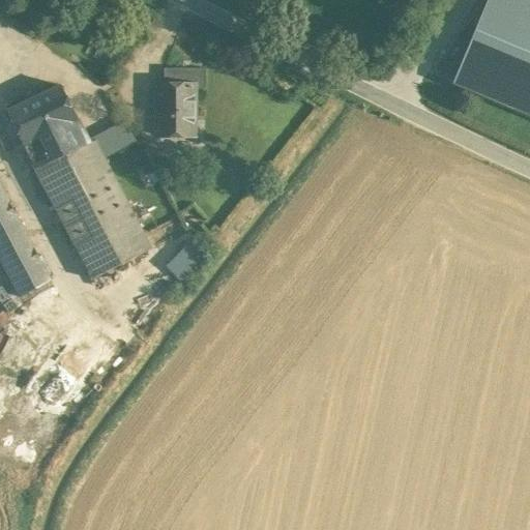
[(487,0),(452,83),(529,115),(529,15),(495,0),(487,0)]
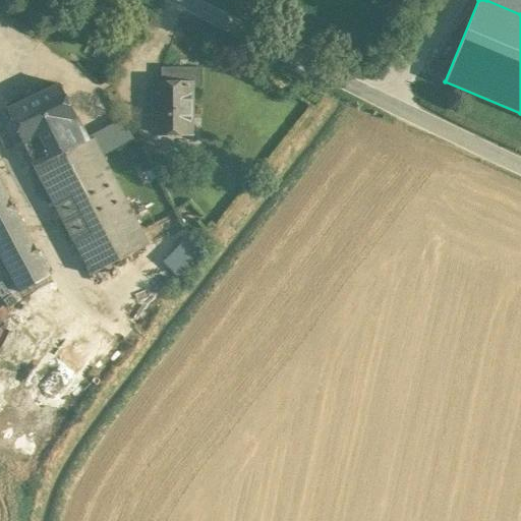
[(520,0),(486,0),(520,14),(520,0)]
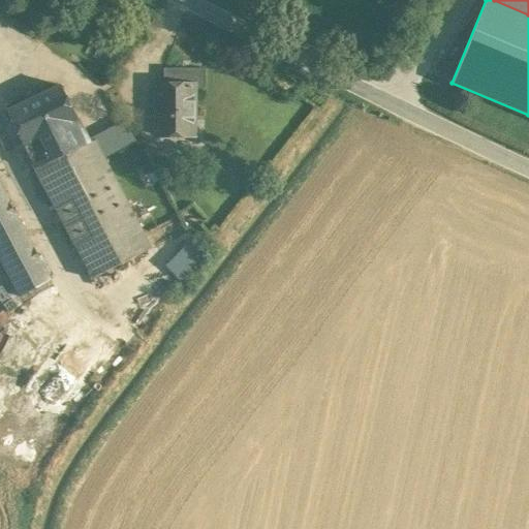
[(206,68),(164,68),(164,85),(195,86),(195,89),(206,90),(206,68)]
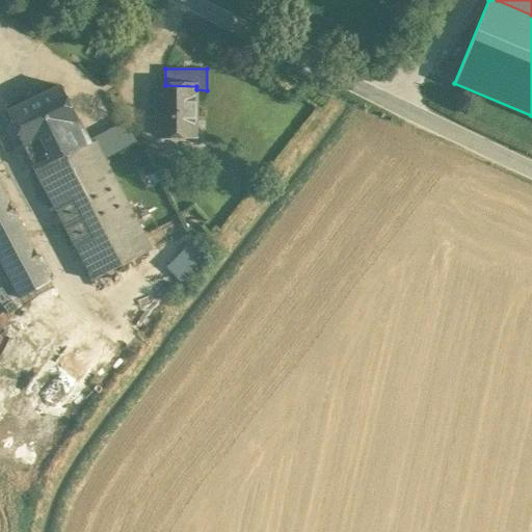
[(165,85),(158,85),(157,136),(195,137),(196,89),(196,86),(165,85)]
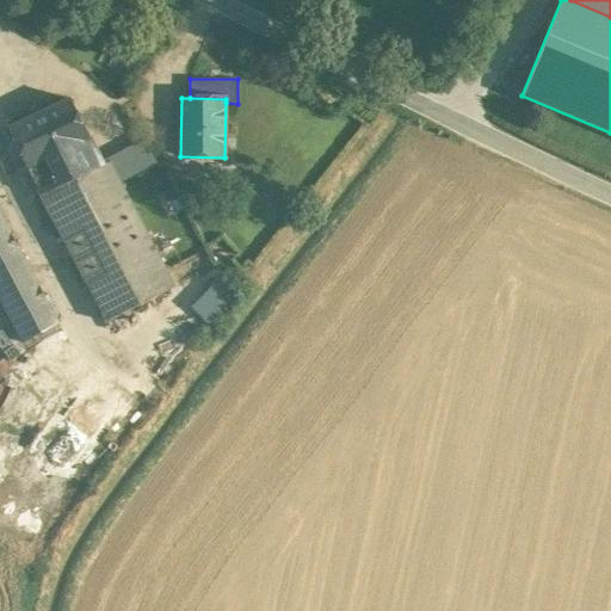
[(71,99),(7,128),(41,195),(105,165),(71,99)]
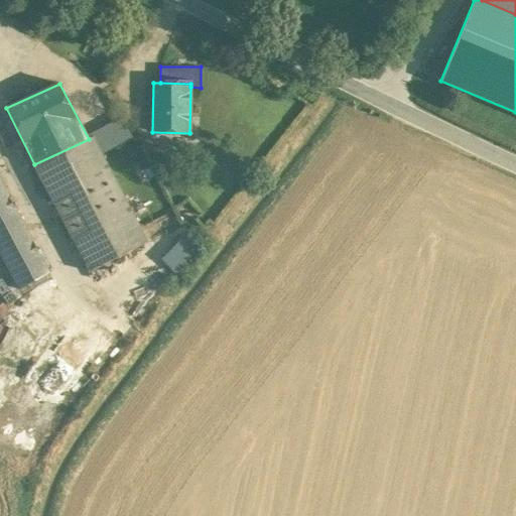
[(108,149),(131,138),(122,118),(98,128),(108,149)]
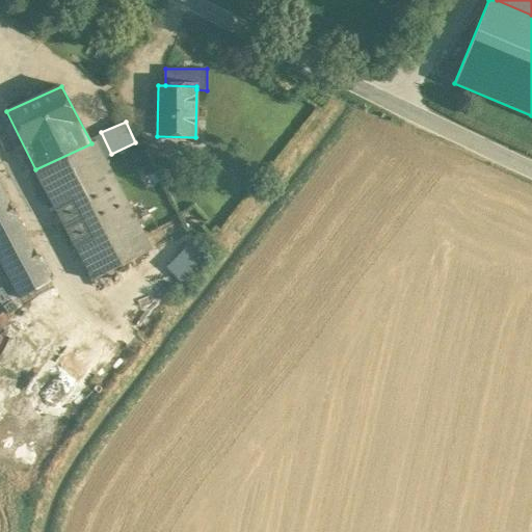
[(91,143),(35,169),(92,281),(152,249),(96,141),(91,143)]
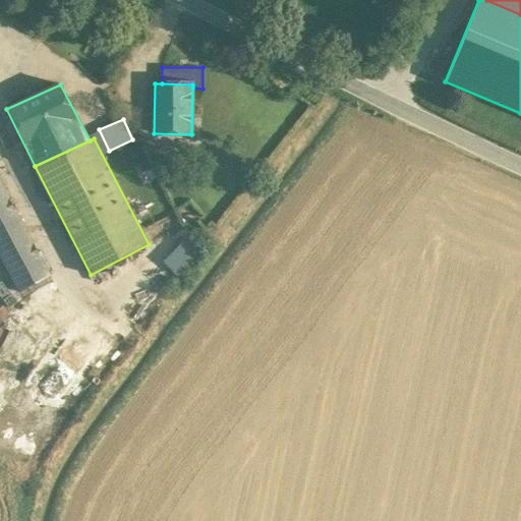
[(50,277),(0,180),(0,254),(19,292),(50,277)]
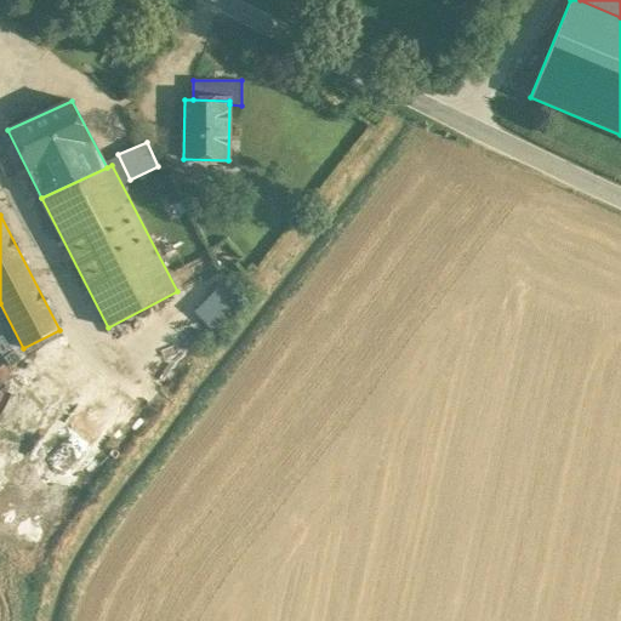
[(197,311),(212,325),(239,296),(224,281),(197,311)]
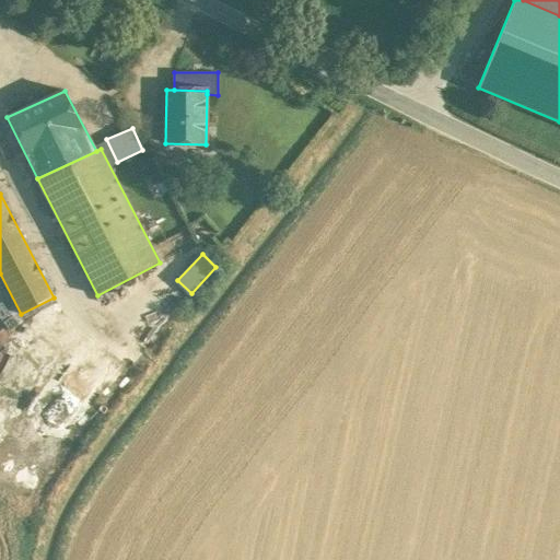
[(121,368),(92,347),(61,388),(76,398),(72,403),(89,415),(121,368)]
